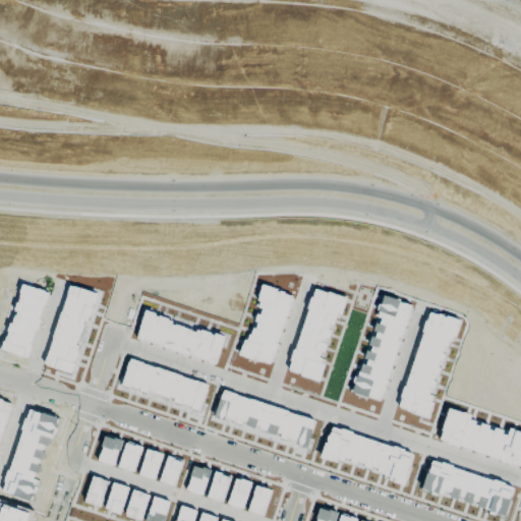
[(22,282),(48,291),(26,357),(0,348),(0,345),(3,339),(5,340),(8,331),(6,330),(9,322),(12,323),(16,310),(13,309),(16,301),(18,301),(20,292),(18,291),(22,282)]
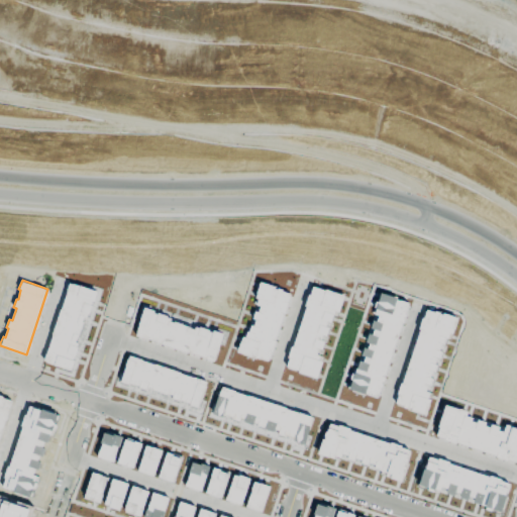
[(260,281),(290,293),(287,302),(289,303),(285,315),(283,314),(274,339),(276,340),(272,352),(270,351),(267,360),(254,357),(253,359),(235,352),(241,335),(244,336),(245,330),(248,330),(250,324),(253,325),(255,319),(251,317),(253,310),(257,311),(259,305),(254,304),(257,298),(254,297),(260,281)]
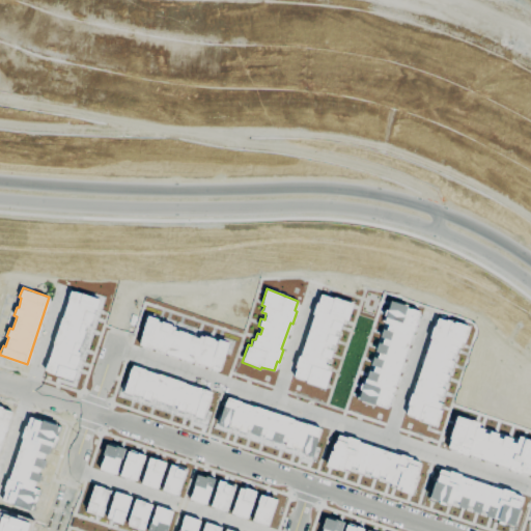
[(70,289),(45,371),(73,382),(76,369),(75,368),(80,352),(78,351),(85,325),(88,326),(89,322),(91,324),(100,298),(70,289)]
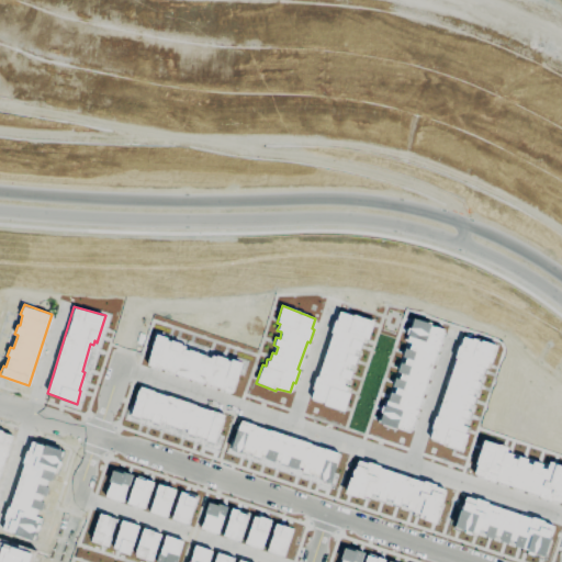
[(338,311),(310,398),(344,412),(349,392),(343,390),(346,379),(349,380),(351,371),(348,369),(350,363),(353,366),(357,356),(353,353),(355,349),(359,350),(363,337),(367,339),(373,319),(353,313),(351,315),(338,311)]
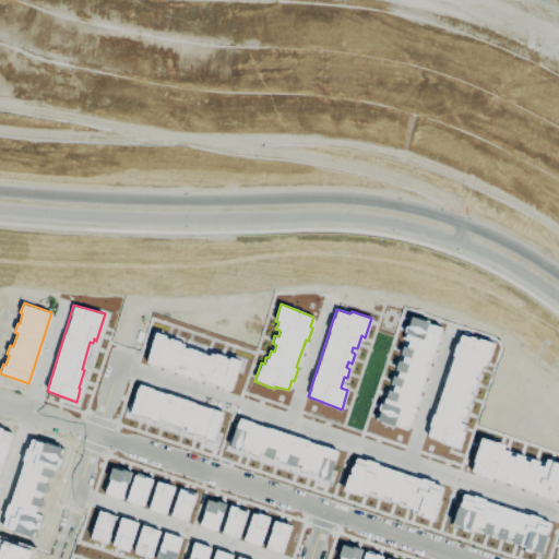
[(441,326),(407,430),(373,420),(381,395),(385,396),(404,340),(401,337),(408,314),(441,326)]
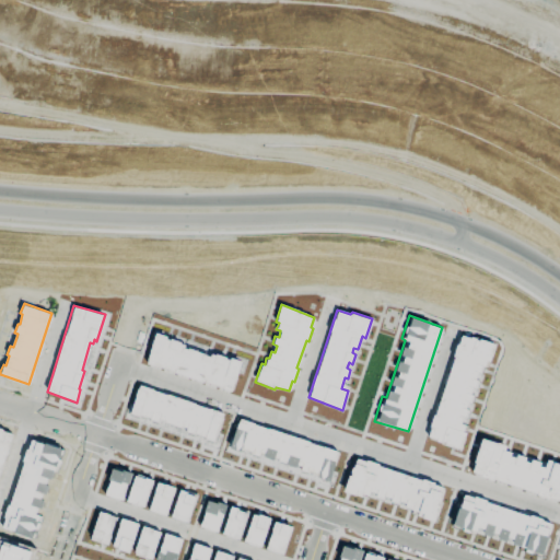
[(155,333),(146,363),(230,392),(242,360),(230,357),(229,360),(211,352),(209,356),(183,347),(184,341),(155,333)]
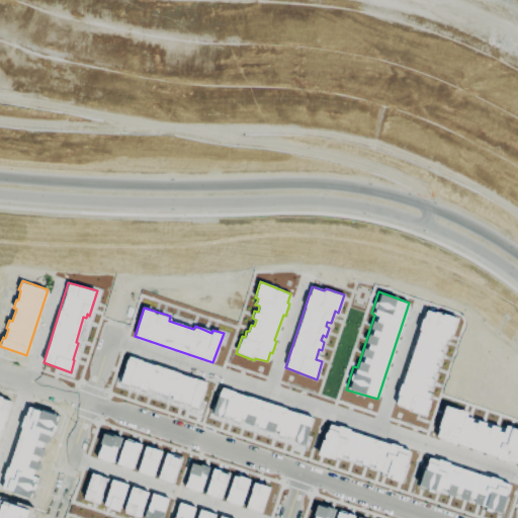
[(428,310),(457,319),(452,334),(449,333),(447,339),(445,346),(441,345),(439,350),(442,352),(440,360),(437,358),(434,364),(437,365),(435,372),(432,371),(430,377),(433,379),(431,387),(427,386),(426,391),(430,394),(428,398),(430,399),(425,414),(396,404),(399,395),(396,394),(422,317),(425,318),(428,310)]
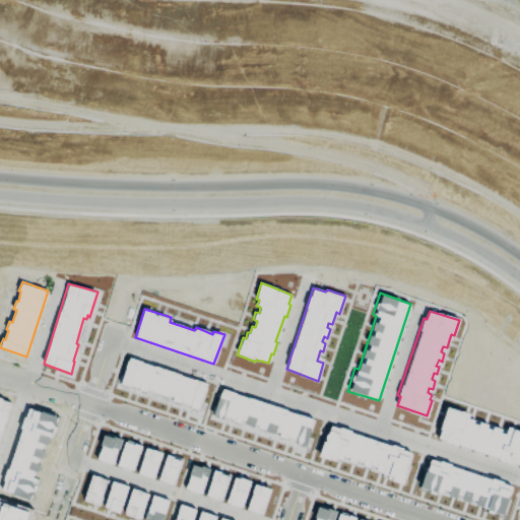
[(197,409),(206,383),(129,356),(119,383),(129,387),(129,385),(146,391),(147,388),(174,397),(174,401),(190,405),(190,408),(197,409)]
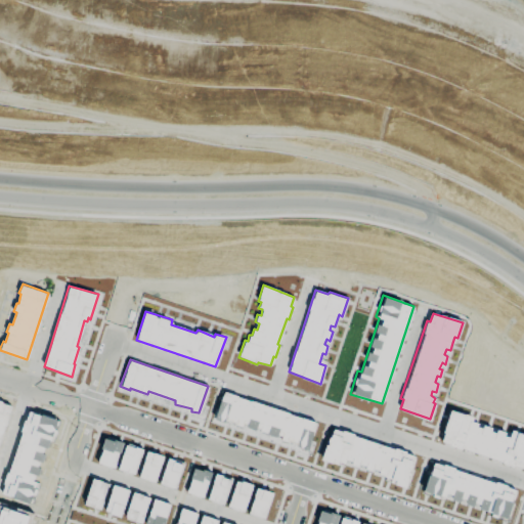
[(223,391),(316,422),(307,450),(297,447),(298,443),(280,438),(281,436),(244,424),(242,426),(225,421),(224,423),(212,420),(223,391)]
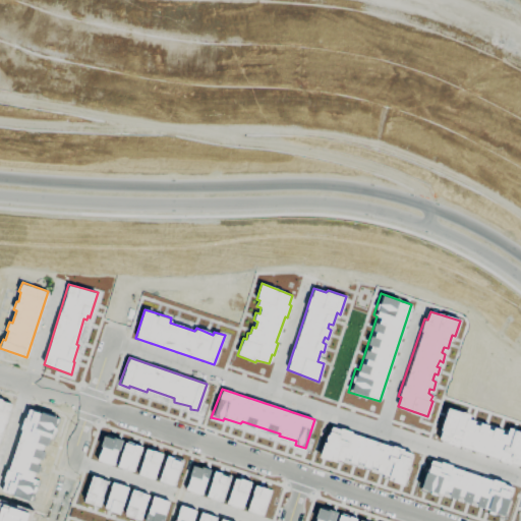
[(0,398),(11,402),(0,436),(0,398)]
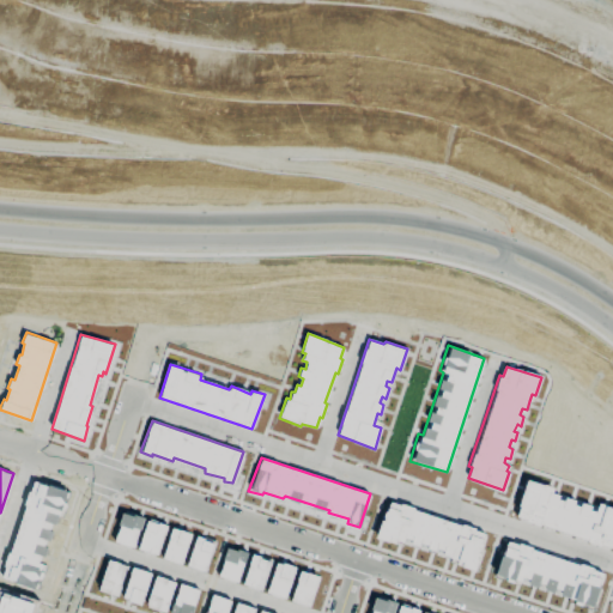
[(527,479),(515,516),(539,527),(541,523),(588,540),(587,542),(612,550),(612,546),(612,507),(596,502),(595,508),(551,492),(553,486),(527,479)]
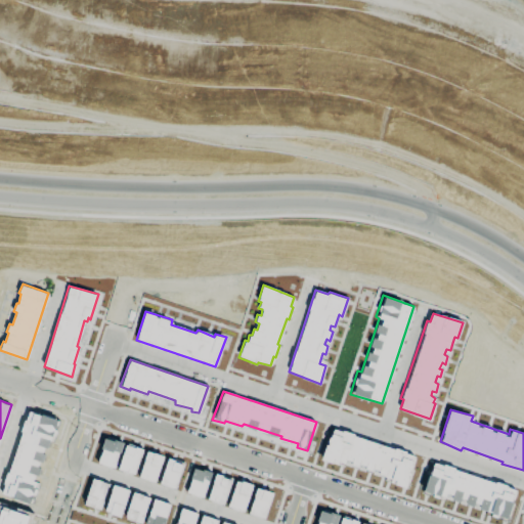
[(58,420),(29,410),(0,490),(0,493),(31,505),(37,482),(33,481),(35,474),(39,476),(41,467),(37,467),(40,461),(44,463),(46,453),(42,452),(44,446),(48,448),(58,420)]
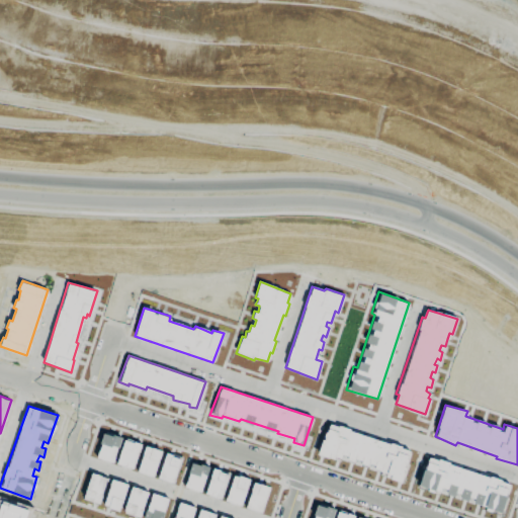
[(403,483),(413,450),(390,442),(390,445),(349,430),(350,427),(329,421),(318,454),(341,461),(343,455),(387,470),(385,478),(403,483)]
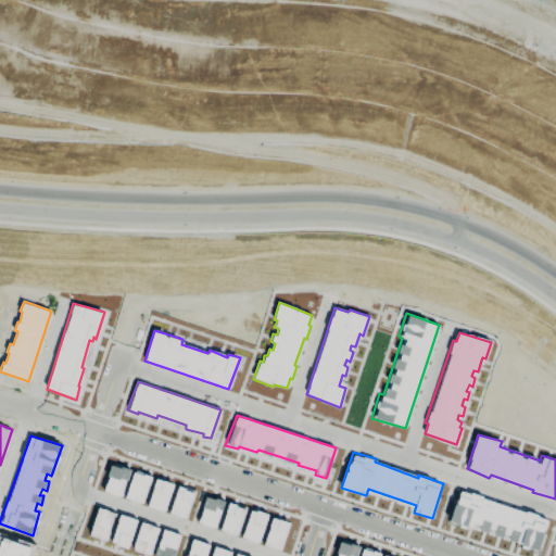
[(121,497),(102,491),(112,463),(131,469),(121,497)]
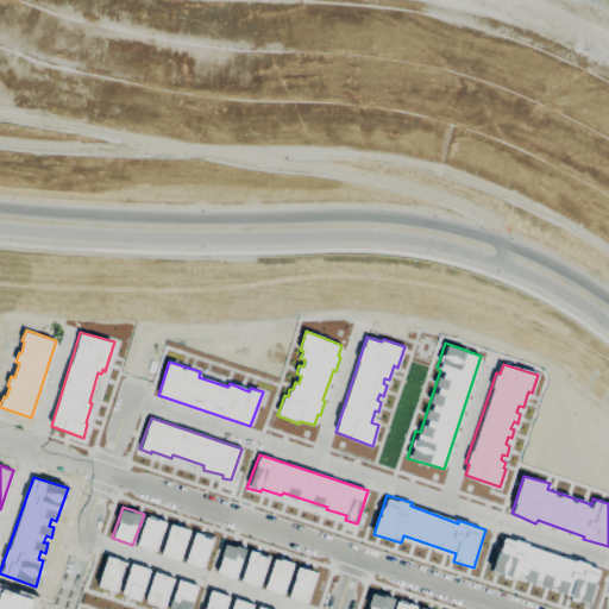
[(136,545),(156,552),(165,522),(146,515),(136,545)]
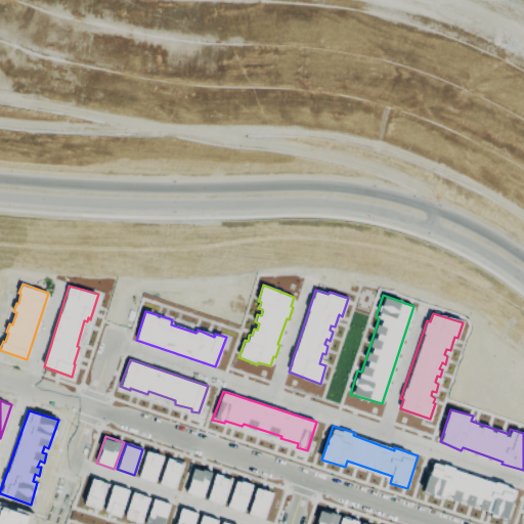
[(138,477),(147,450),(164,455),(155,482),(138,477)]
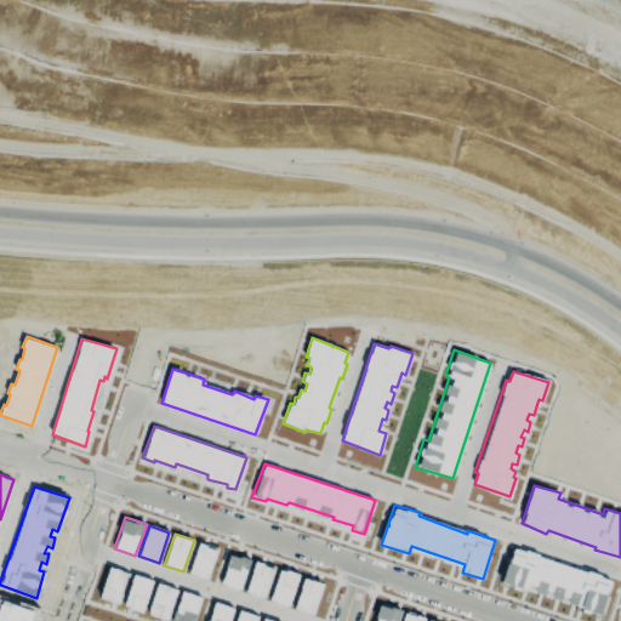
[(208,579),(188,573),(199,542),(206,545),(206,547),(217,551),(208,579)]
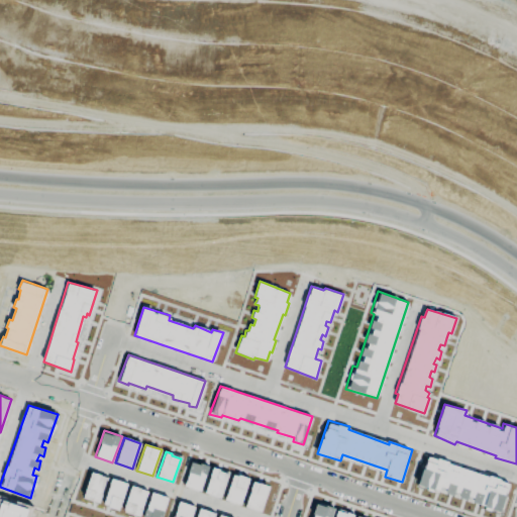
[(428,453),(415,489),(435,495),(437,490),(480,506),(479,511),(501,516),(511,482),(489,475),(488,477),(449,463),(450,460),(428,453)]
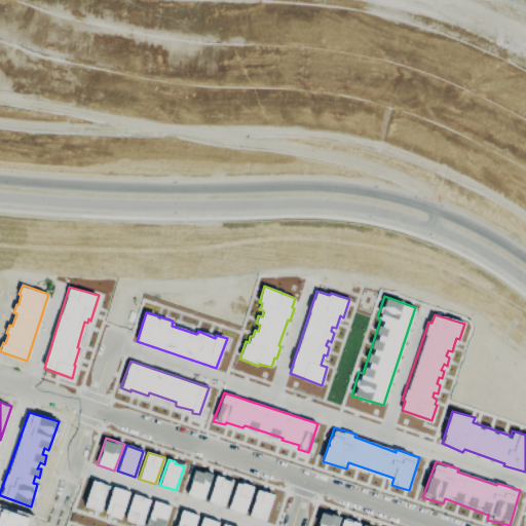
[(203,499),(187,494),(194,470),(203,472),(203,471),(213,474),(210,483),(209,483),(203,499)]
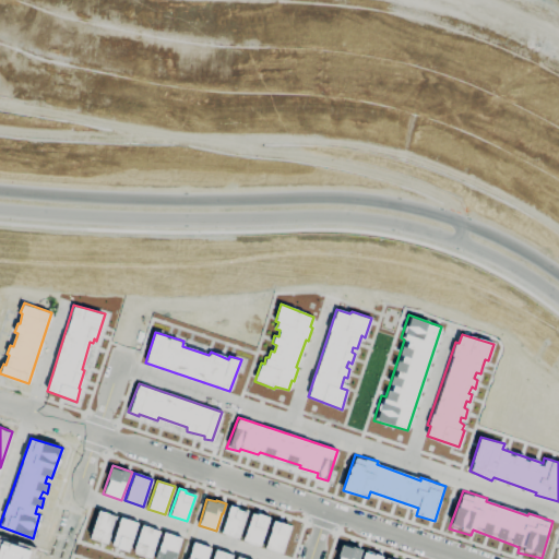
[(237,539),(221,533),(227,515),(226,514),(229,503),(238,507),(237,509),(246,512),(237,539)]
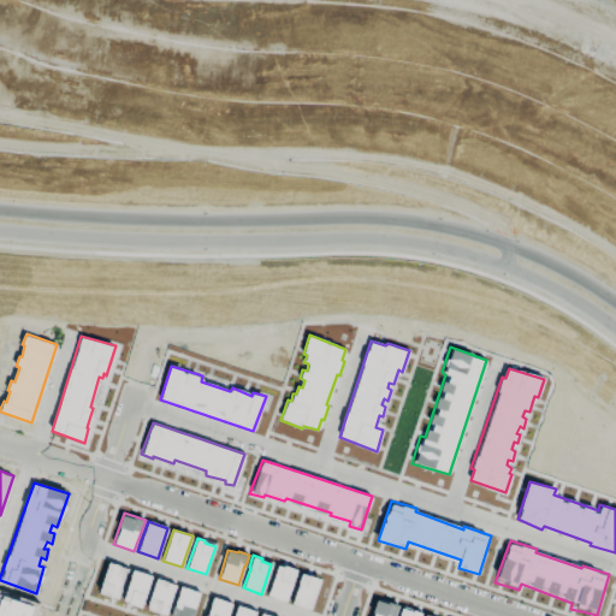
[(108,561),(128,568),(120,587),(120,588),(118,599),(98,593),(108,561)]
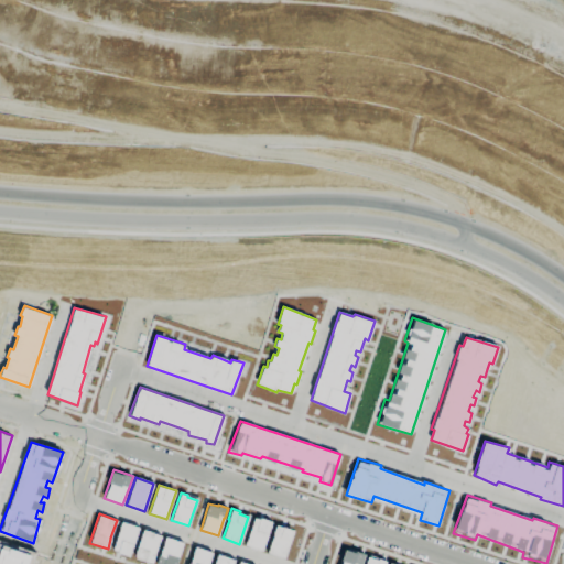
[(262,551),(245,545),(255,517),(260,520),(261,518),(271,521),(262,551)]
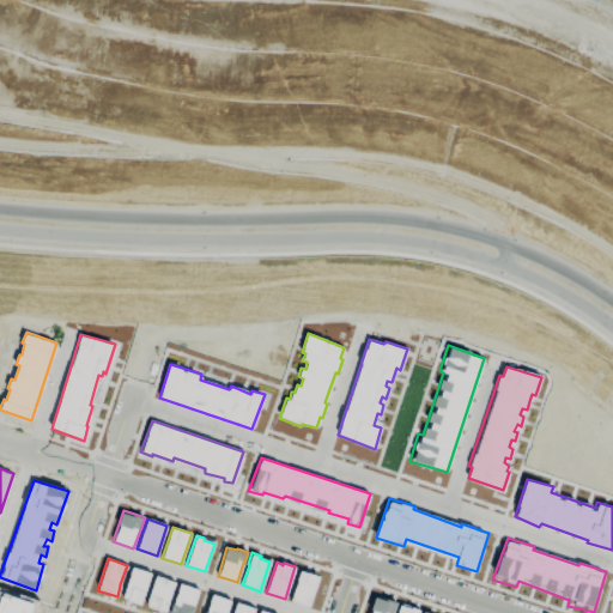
[(132,566),(151,572),(140,605),(121,598),(132,566)]
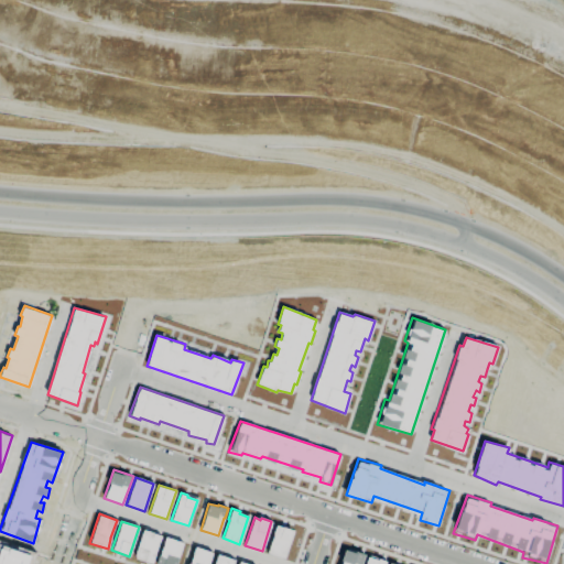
[(267,553),(277,524),(293,530),(284,559),(267,553)]
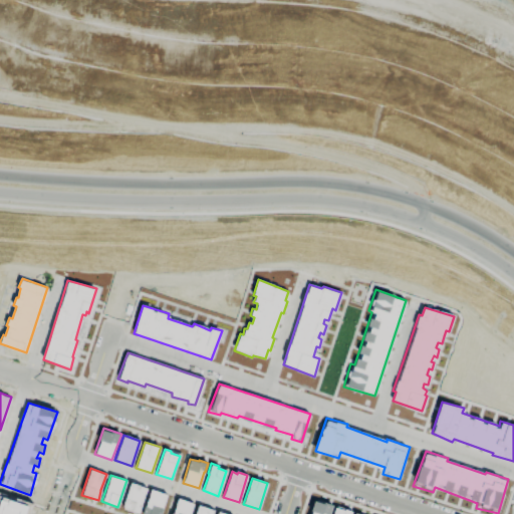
[(131,482),(147,487),(139,513),(122,508),(131,482)]
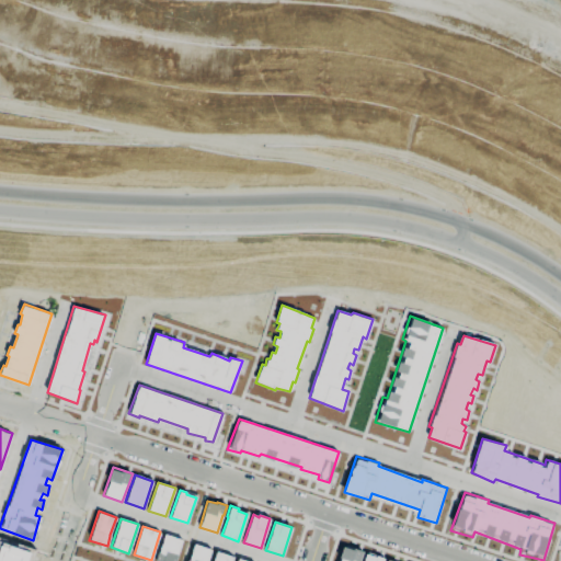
[(155,560),(164,534),(182,539),(175,560),(155,560)]
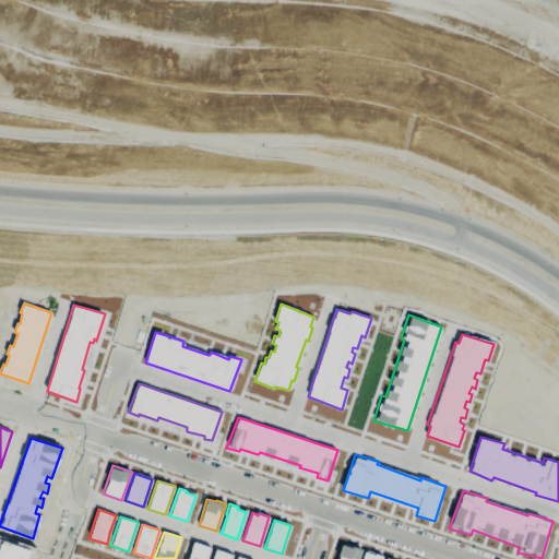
[(0,558),(27,558),(32,550),(0,540),(0,558)]
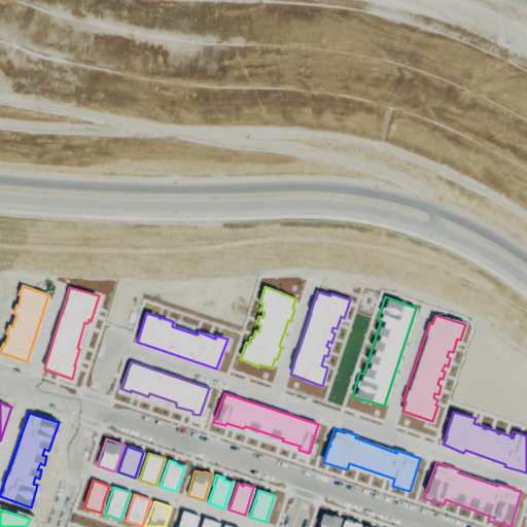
[(195,526),(176,526),(182,511),(199,516),(195,526)]
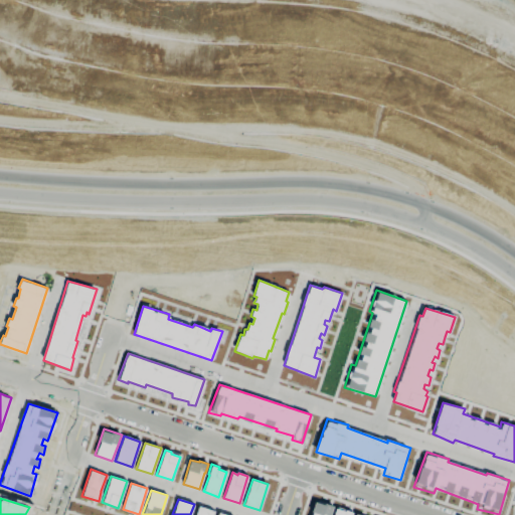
[(311,514),(317,500),(333,506),(329,514),(311,514)]
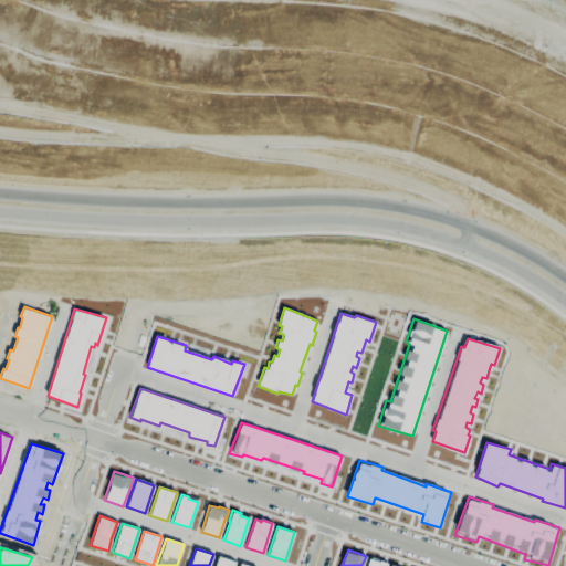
[(232,565),(213,565),(218,555),(234,562),(232,565)]
